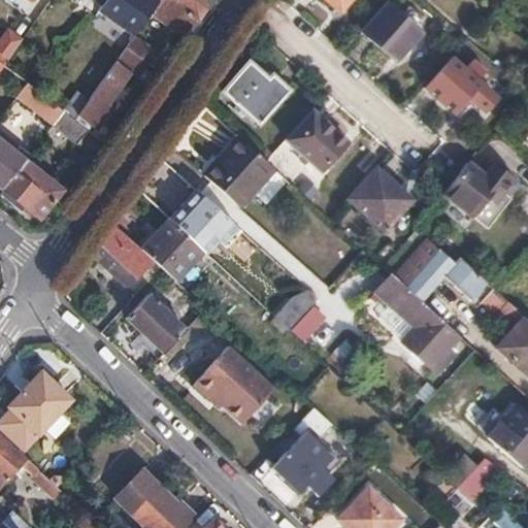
[(106,0),(104,3),(99,11),(123,28),(142,0),(106,0)]
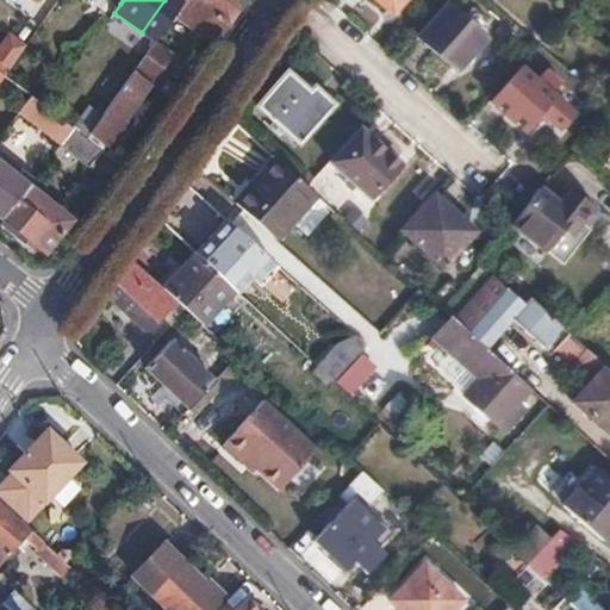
[(186,0),(178,13),(216,42),(236,12),(234,0),(186,0)]
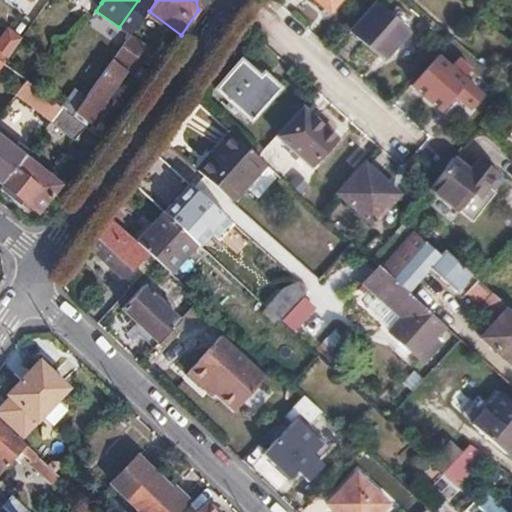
[(375,4),(352,30),(380,56),(392,43),(395,46),(407,33),(375,4)]
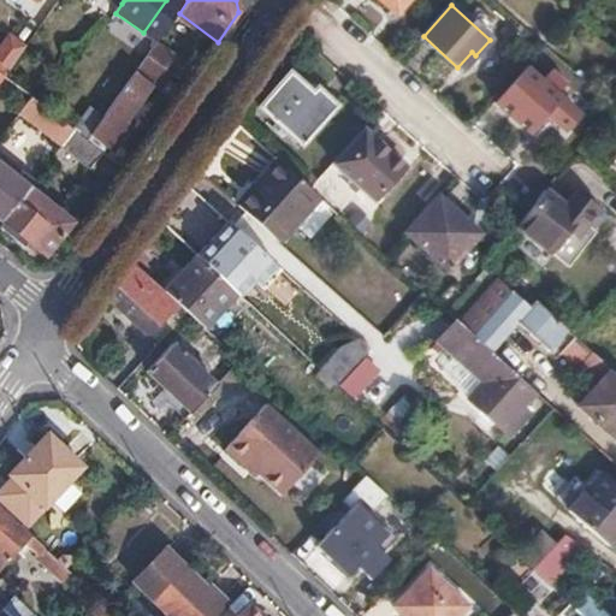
[(7,43),(0,53),(0,73),(6,78),(23,55),(7,43)]
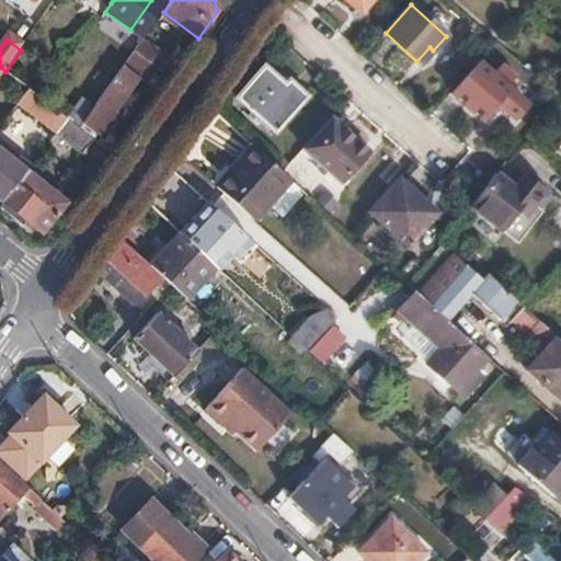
[(142,41),(134,53),(152,66),(161,54),(142,41)]
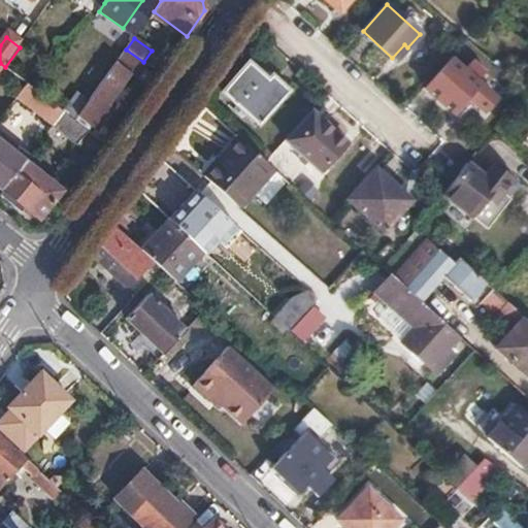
[(404,44),(392,58),(396,61),(407,47),(404,44)]
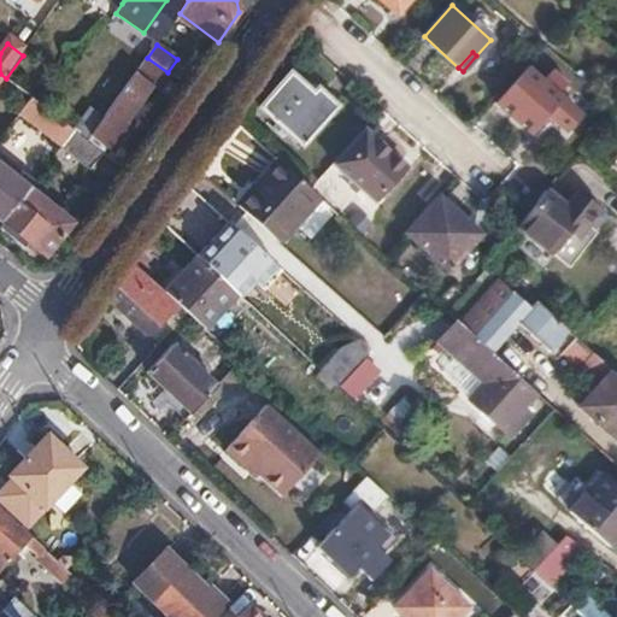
[(103,153),(104,153),(107,148),(113,152),(134,124),(130,121),(153,88),(159,92),(171,75),(168,72),(147,58),(128,86),(88,141),(103,153)]
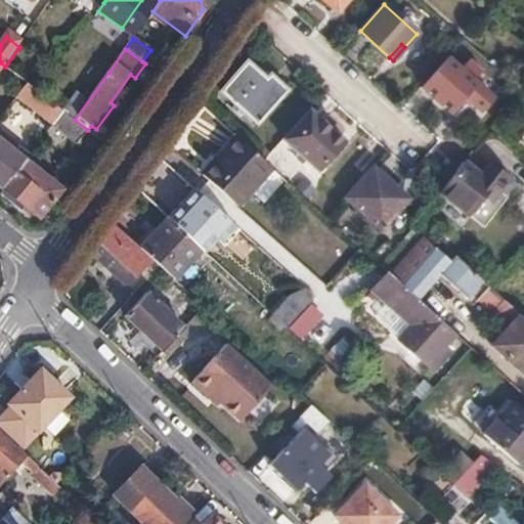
[(446,60),(424,84),(451,108),(464,96),(468,100),(471,98),(483,108),(490,99),(446,60)]
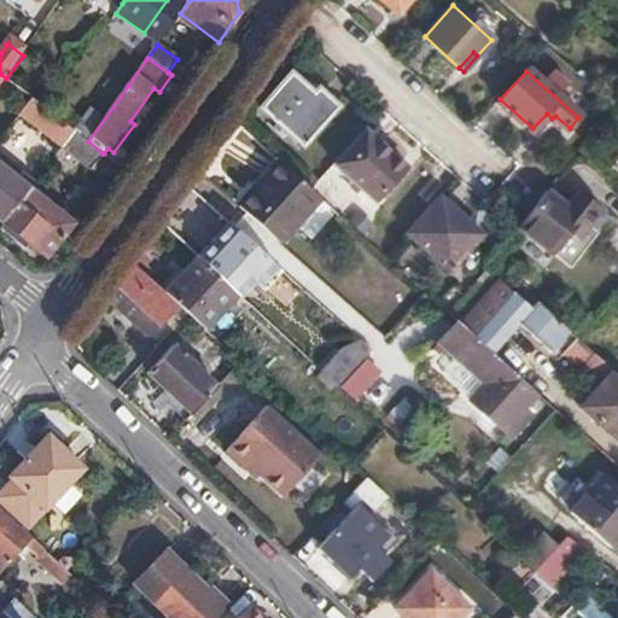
[(291,75),(263,108),(304,144),(338,106),(319,89),(314,94),(291,75)]
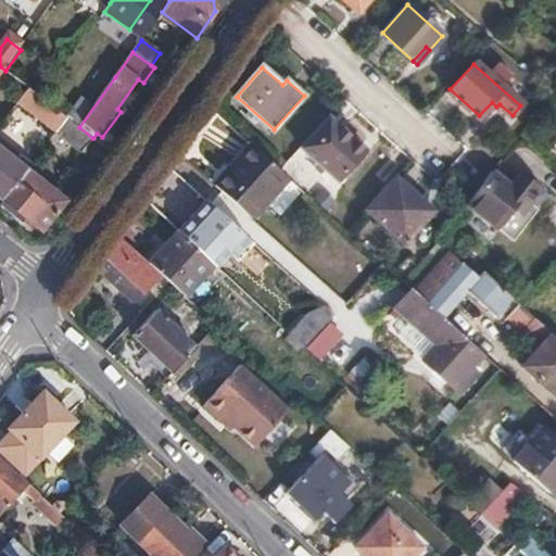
[(68,118),(79,127),(115,77),(103,68),(68,118)]
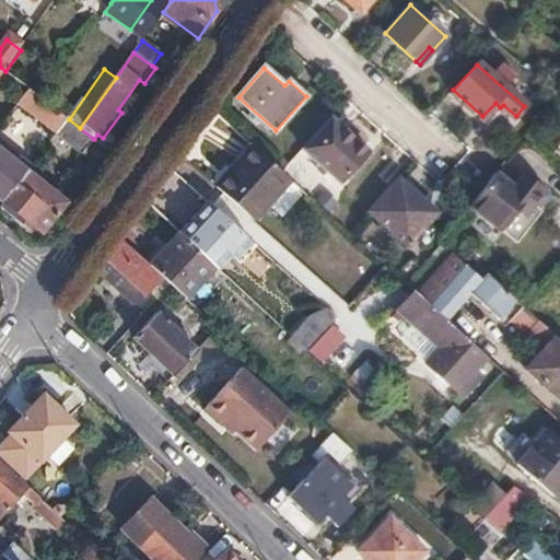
[(30,90),(18,105),(56,135),(68,119),(43,100),(30,90)]
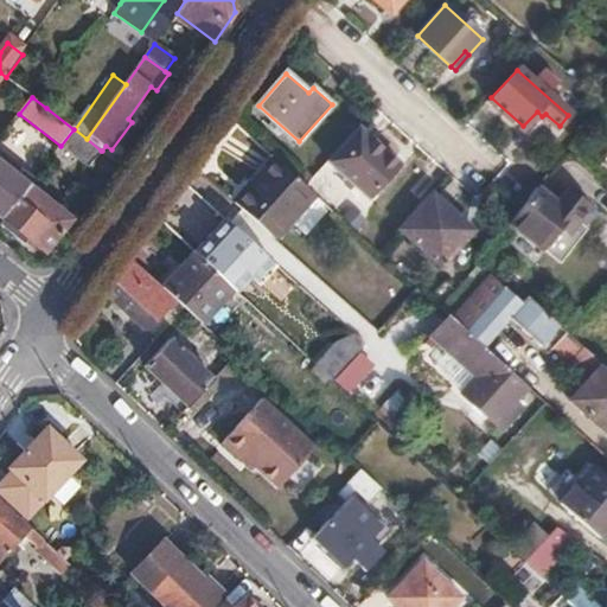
[(394,160),(360,128),(330,161),(371,197),(387,180),(381,174),(394,160)]
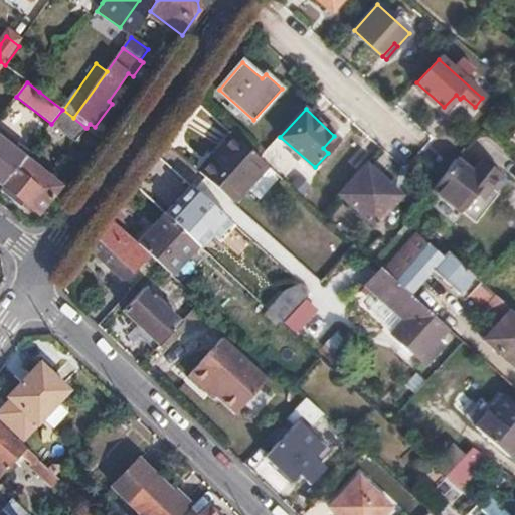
[(62,110),(51,124),(75,142),(86,128),(73,118),(63,110),(62,110)]
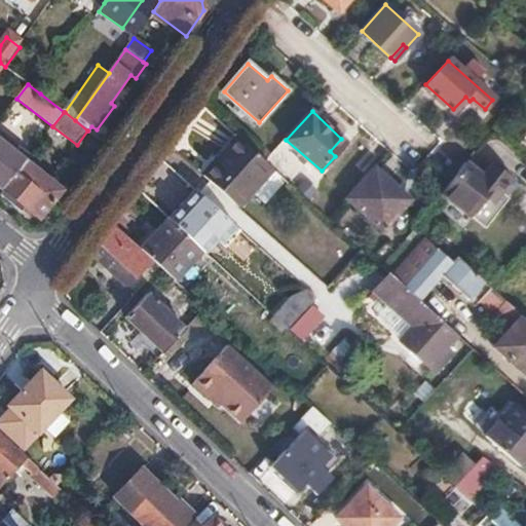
[(330,151),(335,156),(346,143),(341,139),(330,151)]
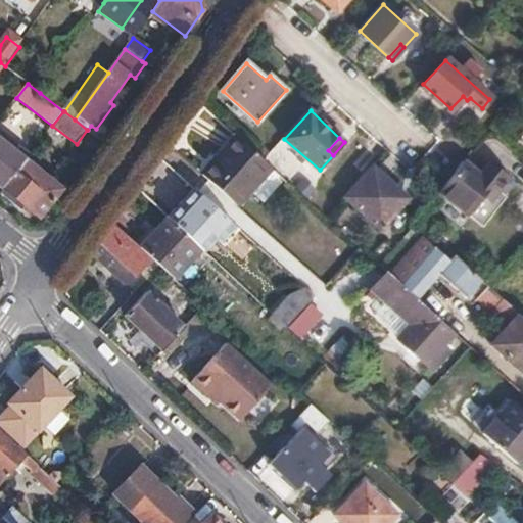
[(216,163),(204,176),(237,206),(272,168),(264,160),(241,141),(219,165),(216,163)]
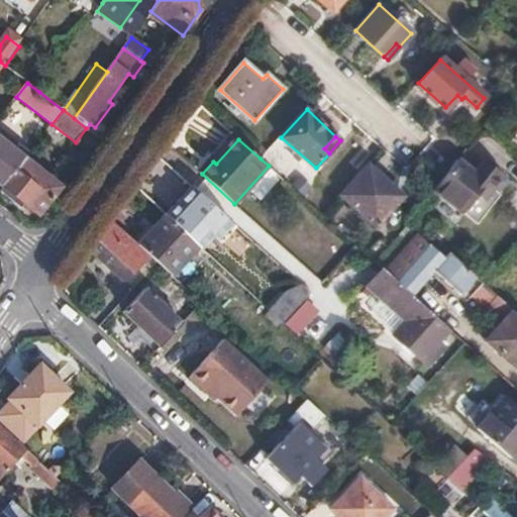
[(23,161),(0,141),(0,186),(2,188),(23,161)]
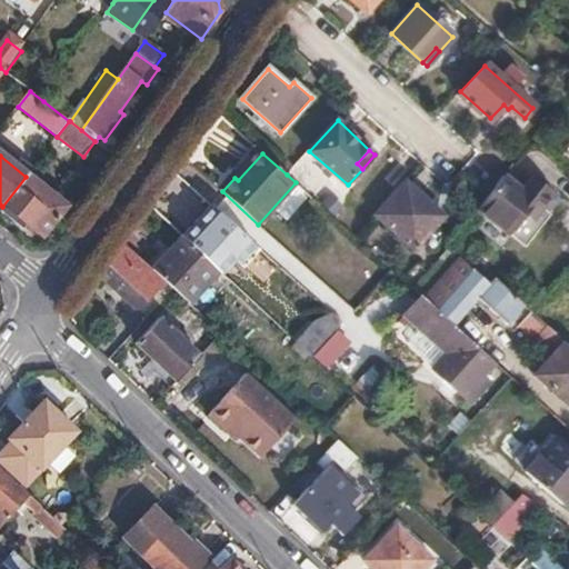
[(503,176),(490,193),(477,210),(509,235),(526,213),(530,218),(539,208),(541,210),(545,206),(555,193),(535,178),(523,191),(503,176)]
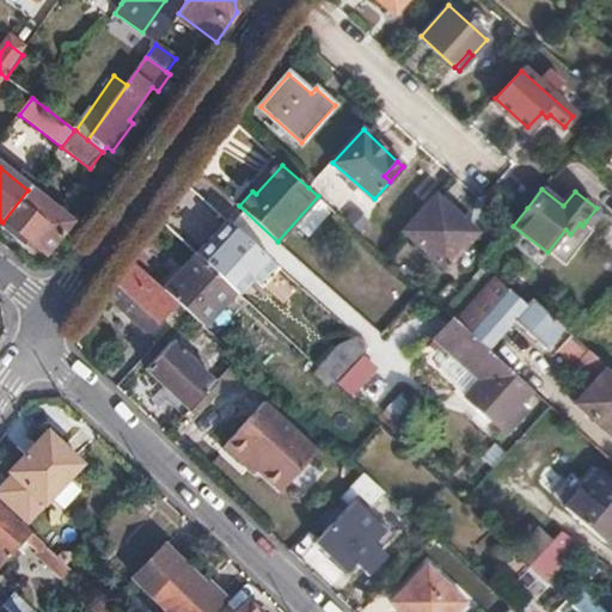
[(71,225),(28,190),(2,222),(7,226),(5,231),(16,240),(19,236),(30,243),(47,257),(71,225)]
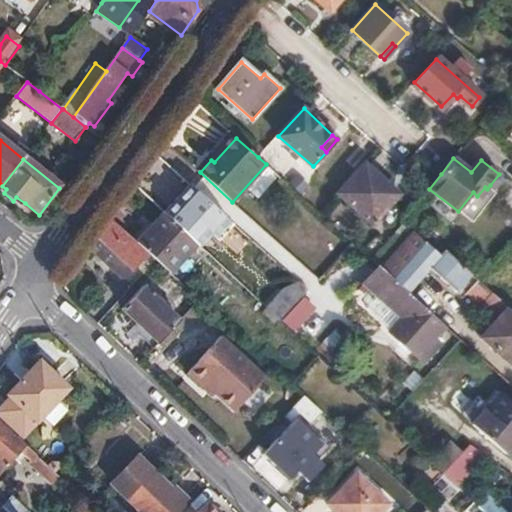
[(364,166),(339,194),(372,223),(386,207),(382,204),(392,191),(364,166)]
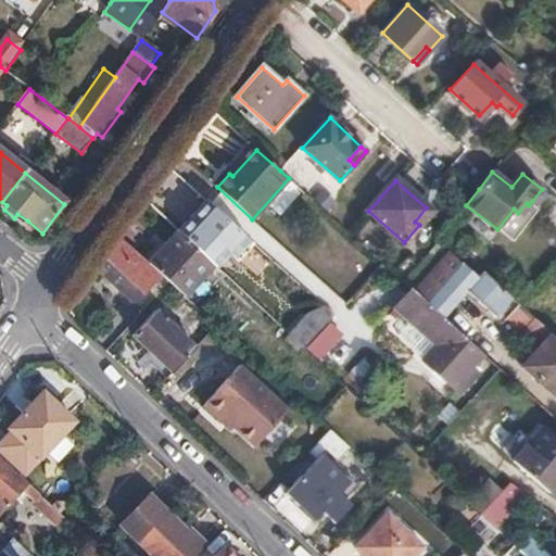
[(207,201),(179,232),(211,262),(223,248),(238,262),(255,244),(207,201)]
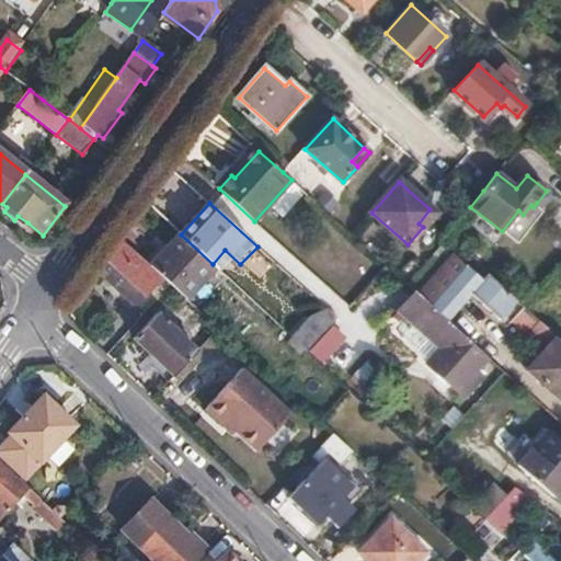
[(531,205),(523,215),(530,220),(539,210),(540,206),(537,203),(534,207),(531,205)]
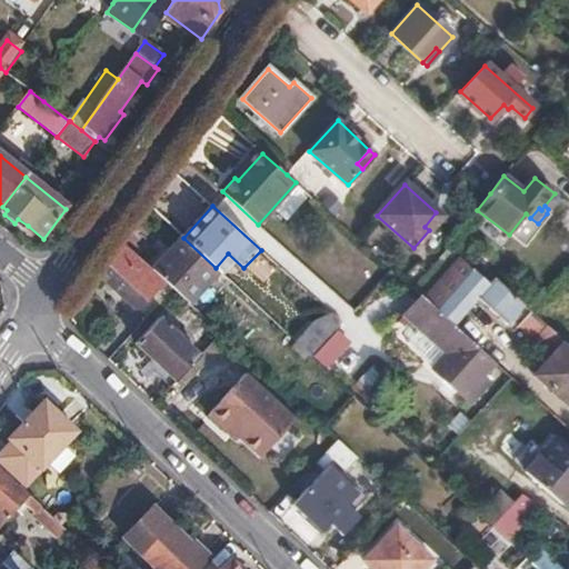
[(23,231),(28,226),(18,219),(15,223),(23,231)]
